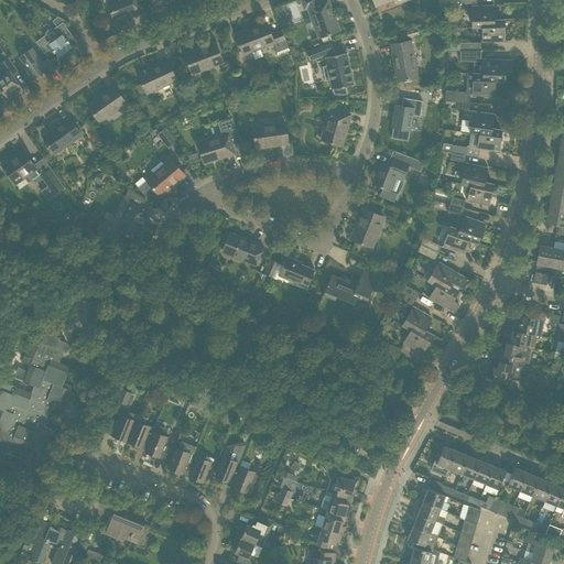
[(140,13),(136,3),(134,0),(112,0),(107,2),(114,21),(125,17),(126,19),(140,13)]
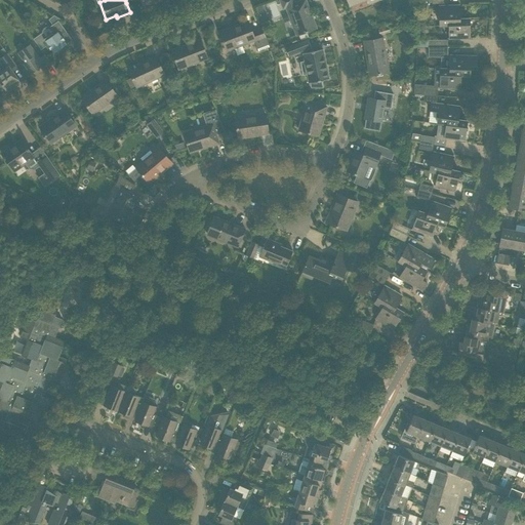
[(279,0),(283,8),(286,6),(296,35),(316,28),(305,0),(304,0),(295,3),(293,0),(279,0)]
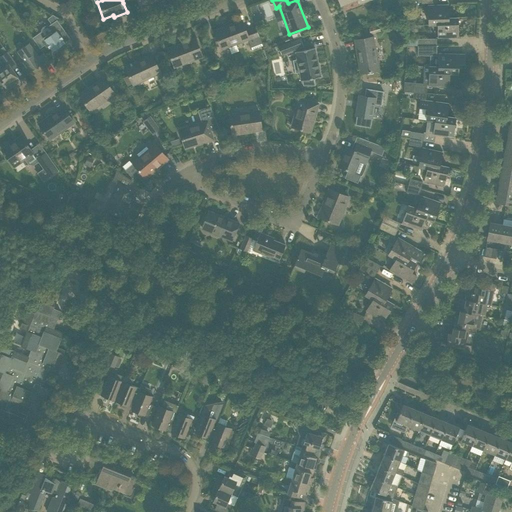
[(429,25),(438,25),(438,24),(443,24),(443,18),(448,18),(447,5),(428,6),(429,25)]
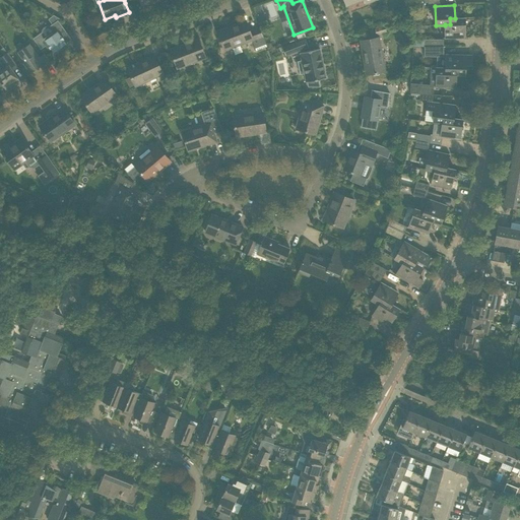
[(49,51),(51,49),(55,54),(65,47),(66,44),(65,43),(71,40),(58,20),(60,19),(53,15),(48,19),(52,24),(50,26),(47,26),(46,26),(45,27),(44,27),(43,28),(42,29),(42,30),(42,33),(34,39),(41,49),(46,46),(49,51)]
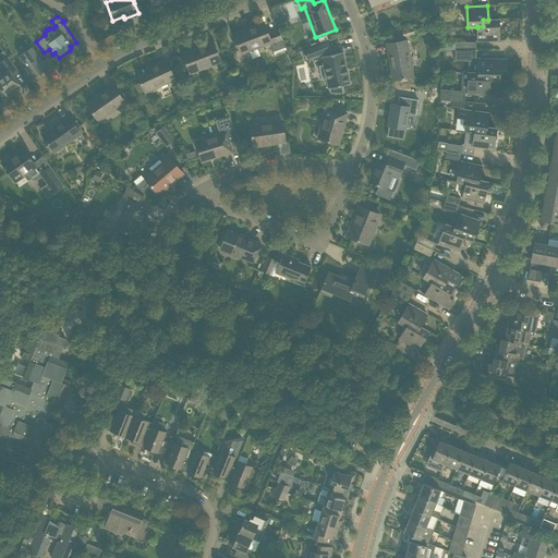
[(477,26),(477,27),(477,40),(498,40),(498,20),(488,20),(483,20),(483,26),(477,26)]
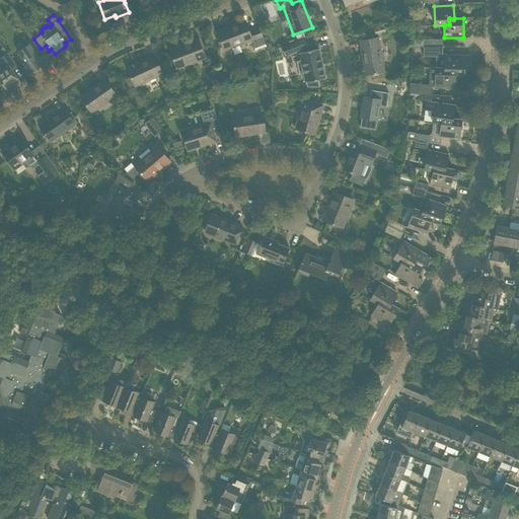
[(393,19),(380,24),(382,36),(396,34),(393,19)]
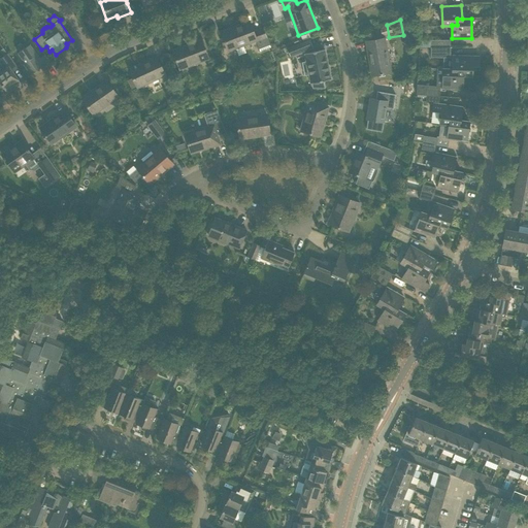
[(250,22),(221,32),(224,39),(227,47),(229,52),(257,41),(259,47),(260,52),(270,47),(269,43),(263,27),(253,31),(250,22)]
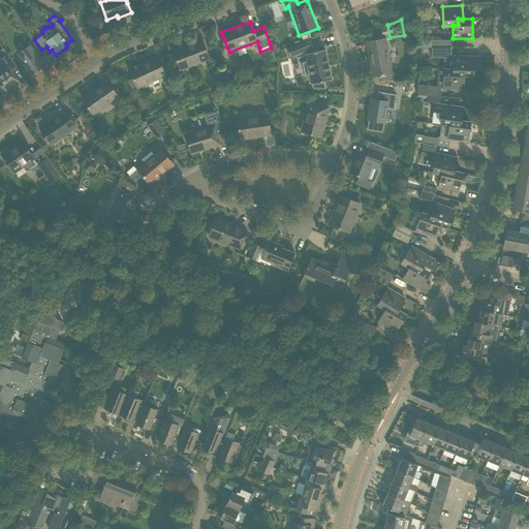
[(385,38),(376,39),(366,41),(372,75),(379,74),(380,76),(385,75),(385,73),(392,72),(385,38)]
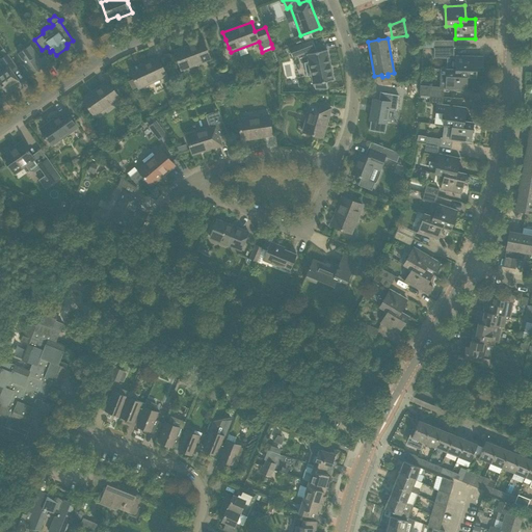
[(174,51),(178,60),(181,70),(210,58),(203,40),(174,51)]
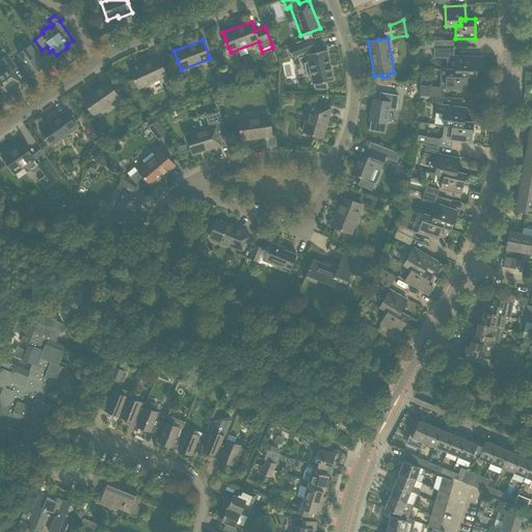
[(316,48),(312,40),(289,48),(292,57),(316,48)]
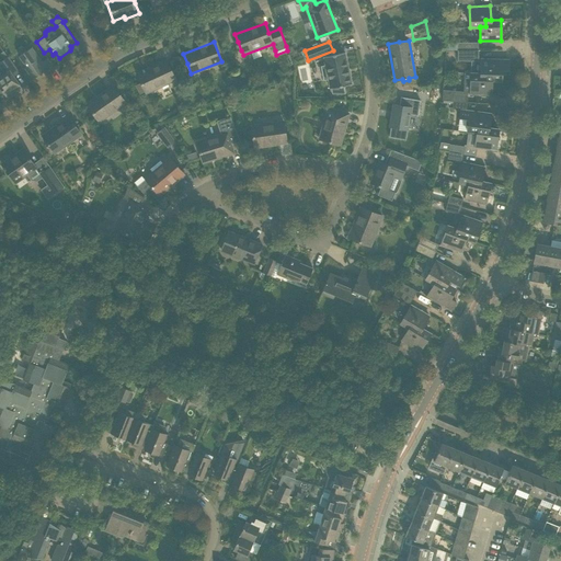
[(25,68),(26,70),(33,79),(44,71),(42,68),(44,67),(48,73),(55,69),(49,60),(47,58),(42,61),(32,47),(19,56),(26,67),(25,68)]
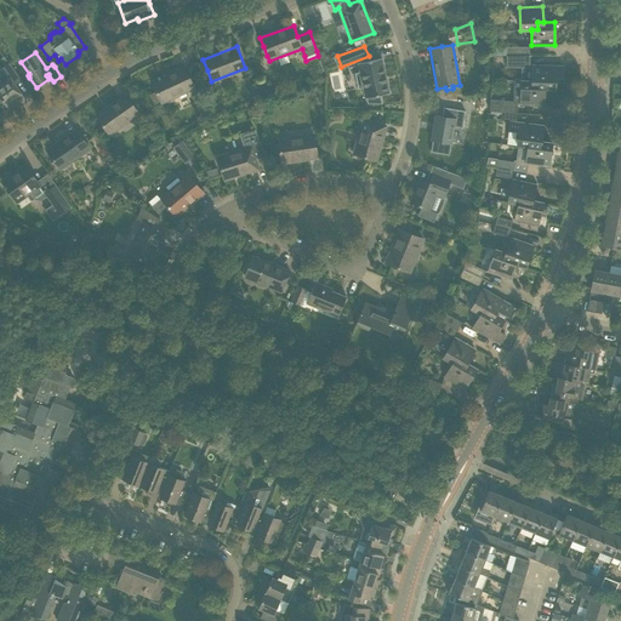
[(529,55),(507,56),(507,68),(530,67),(529,63),(529,55)]
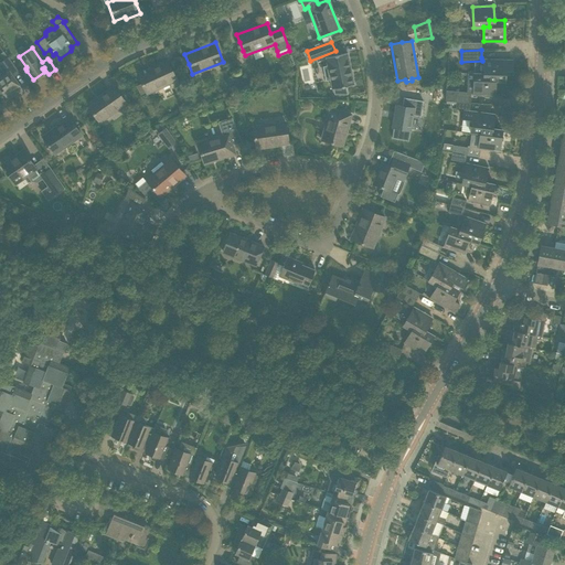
[(0,86),(0,94),(3,93),(7,98),(12,95),(16,98),(24,92),(13,76),(19,73),(8,57),(3,52),(0,54),(4,60),(0,62),(0,66),(6,74),(0,77),(0,83),(1,85),(0,86)]
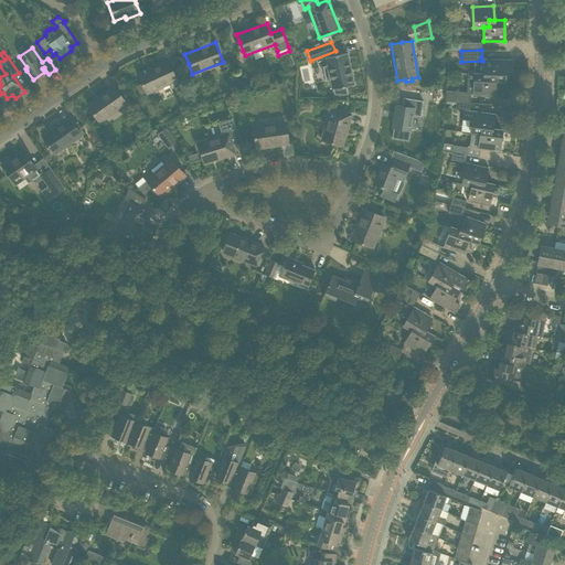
[(328,65),(322,66),(326,81),(331,80),(332,89),(333,88),(334,94),(347,94),(345,86),(353,85),(347,53),(337,55),(326,57),(328,65)]
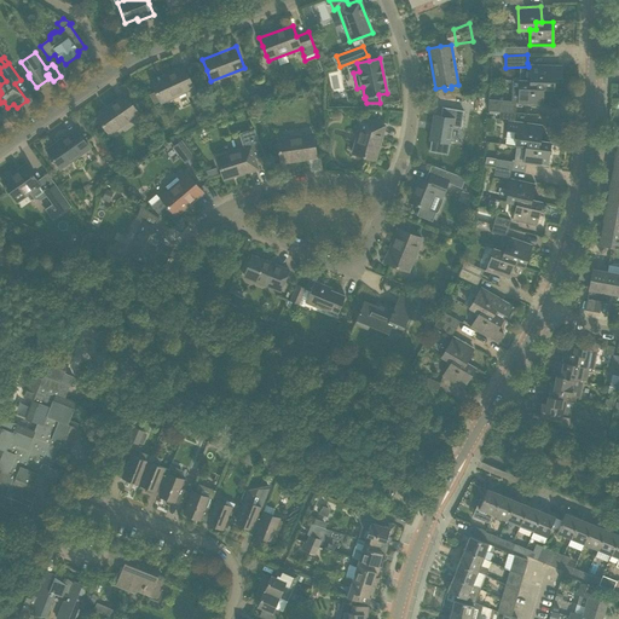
[(531,81),(537,81),(536,88),(542,88),(553,90),(554,77),(561,79),(561,67),(554,65),(542,65),(531,65),(531,81)]
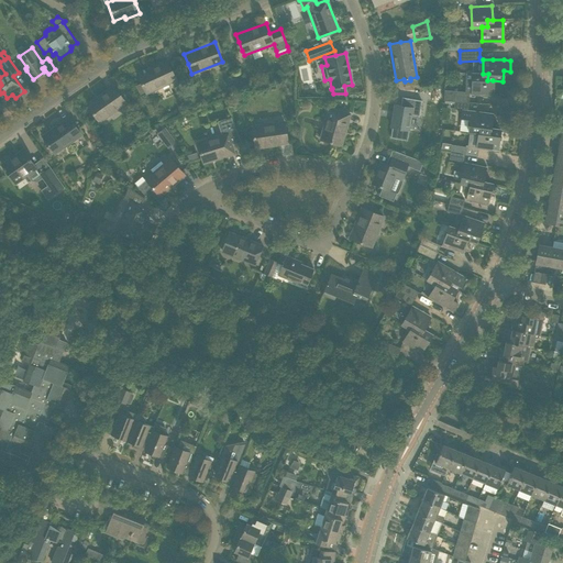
[(176,80),(172,70),(167,61),(138,74),(142,83),(136,86),(141,95),(146,91),(146,94),(176,80)]
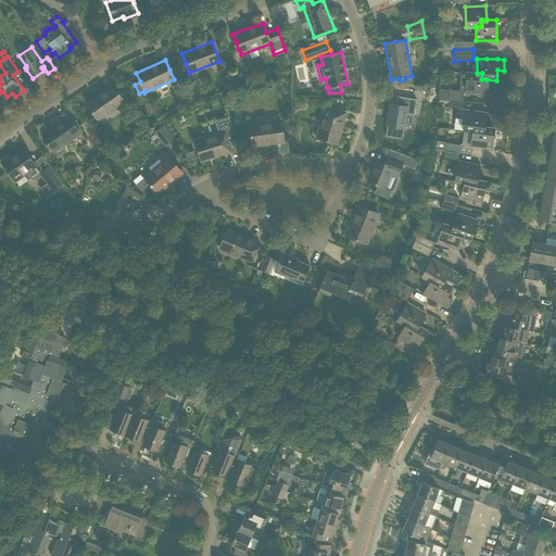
[(467,72),(466,93),(476,93),(487,93),(487,79),(481,79),(482,73),(477,73),(467,72)]
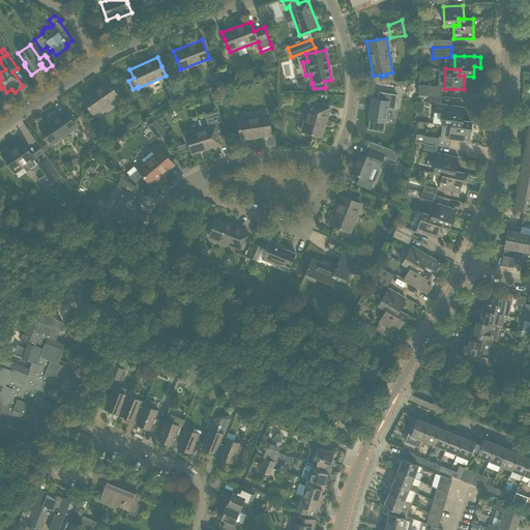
[(164,83),(169,94),(175,91),(170,80),(164,83)]
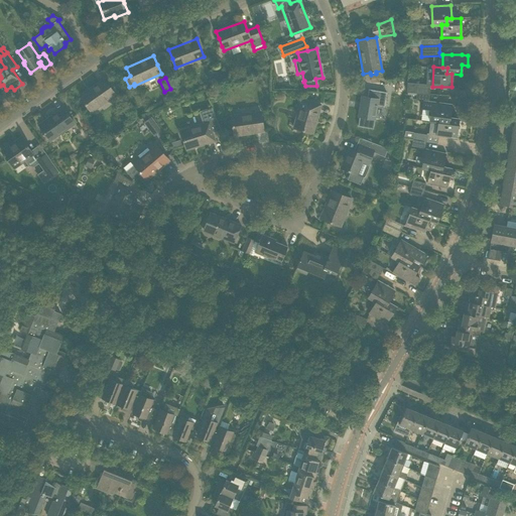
[(126,111),(104,80),(81,96),(87,104),(81,108),(91,123),(111,109),(117,117),(126,111)]
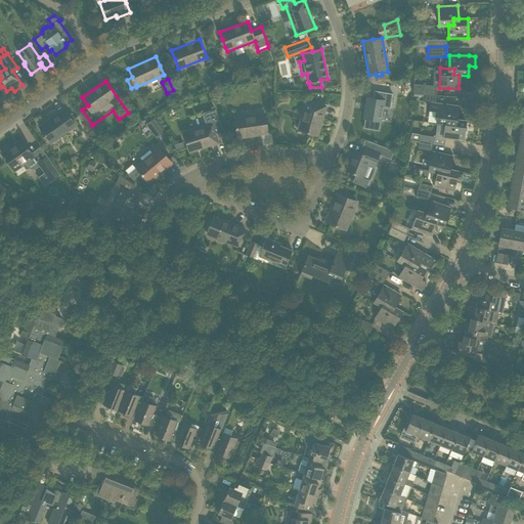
[(413,84),(412,93),(421,94),(423,94),(425,94),(436,95),(437,88),(437,87),(437,86),(433,85),(413,84)]
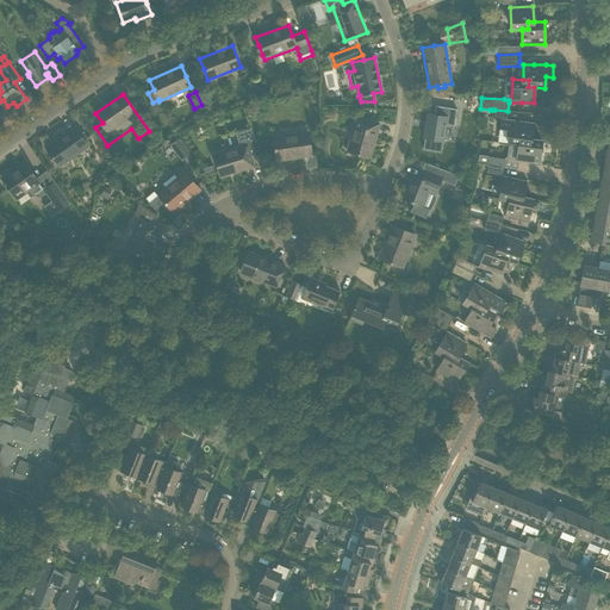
[(424,138),(423,149),(441,153),(442,141),(444,141),(447,124),(454,125),(456,109),(435,106),(434,114),(428,113),(423,138),(424,138)]
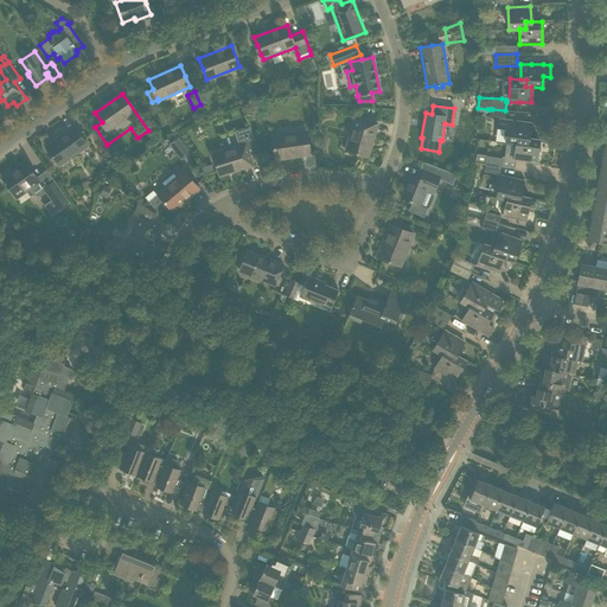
[(505,119),(505,110),(492,109),(490,109),(490,117),(505,119)]
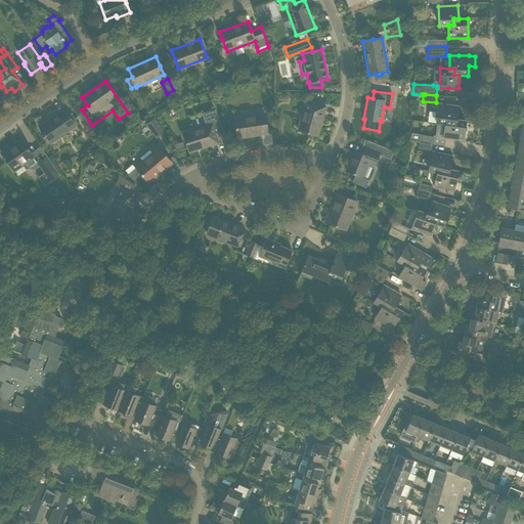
[(325,106),(316,103),(306,100),(298,130),(317,135),(325,106)]
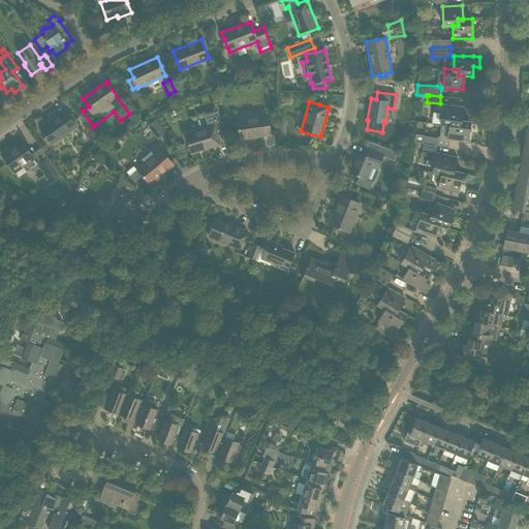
[(440,124),(449,125),(455,126),(456,120),(461,121),(461,120),(461,116),(462,107),(453,105),(443,104),(434,103),(433,112),(442,113),(440,124)]
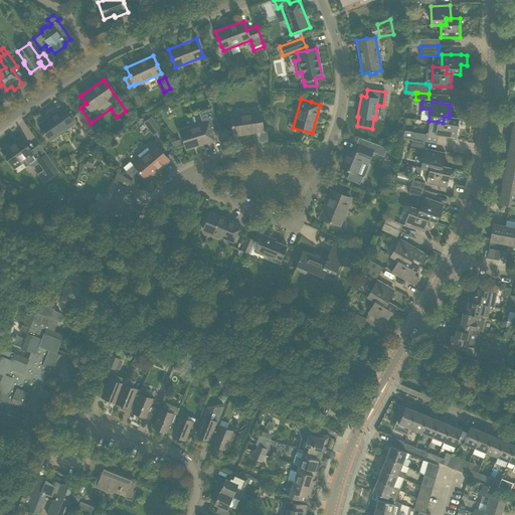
[(449,113),(449,117),(452,118),(458,119),(463,119),(464,107),(453,106),(452,113),(449,113)]
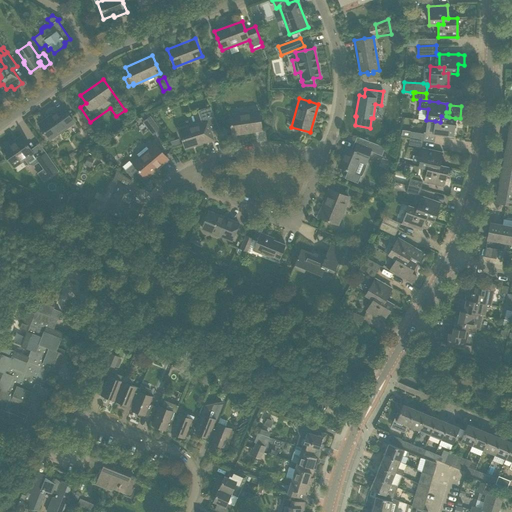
[(74,123),(68,115),(63,107),(38,124),(50,139),(74,123)]
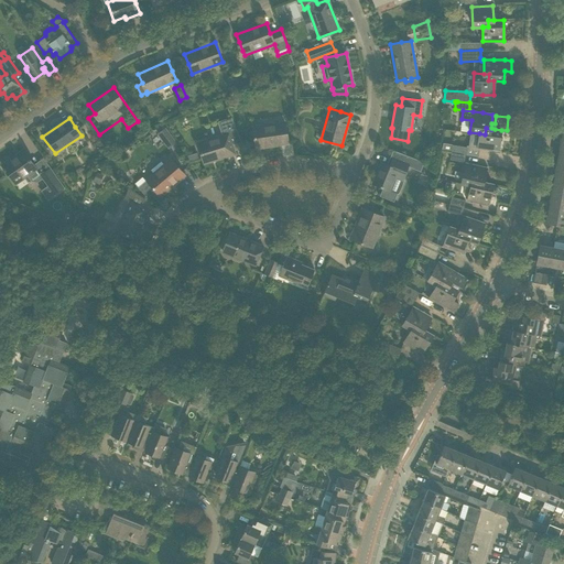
[(221,136),(197,143),(201,152),(204,163),(235,153),(232,145),(241,142),(232,118),(217,122),(221,136)]
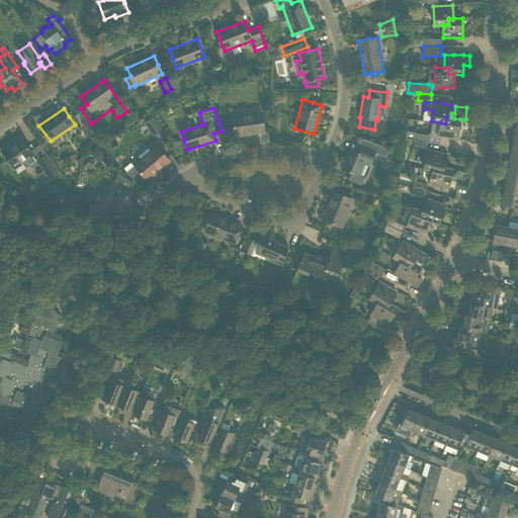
[(232,116),(234,125),(235,136),(264,132),(261,112),(232,116)]
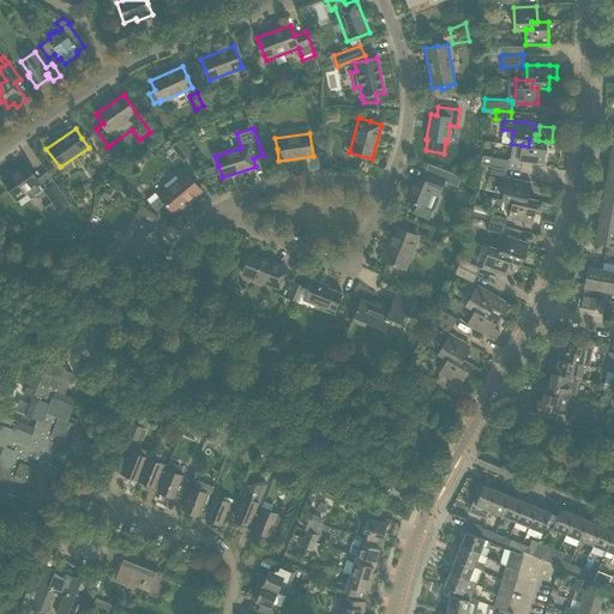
[(180,139),(172,146),(184,162),(192,156),(180,139)]
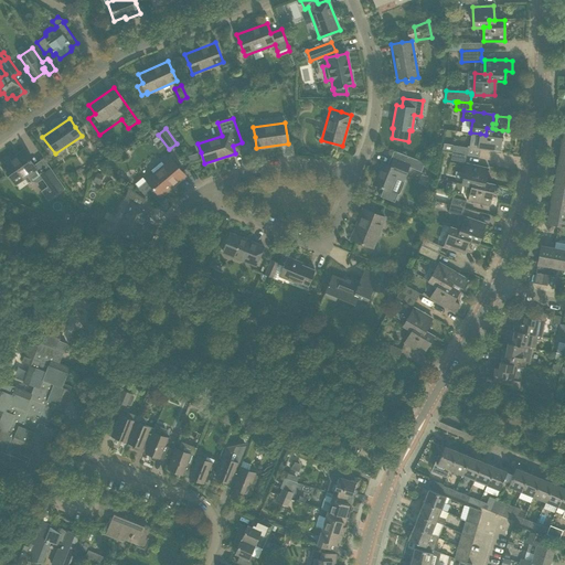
[(478,148),(488,149),(499,150),(502,130),(496,129),(492,128),(492,129),(487,128),(486,135),(480,134),(478,148)]
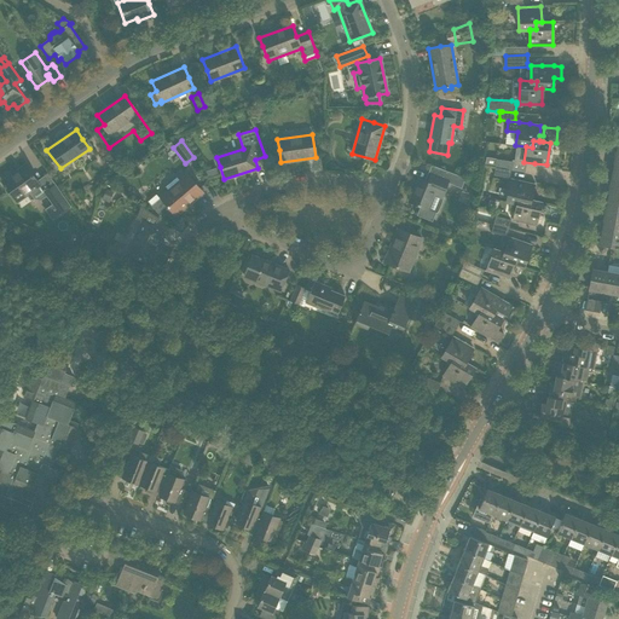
[(496,167),(510,169),(513,162),(497,158),(496,167)]
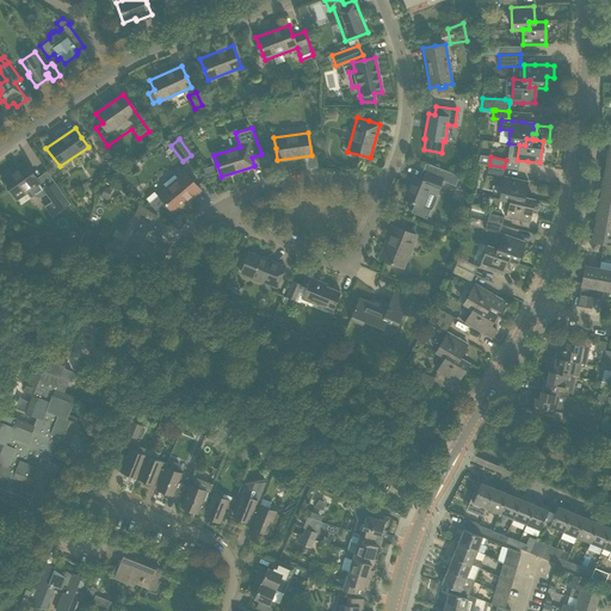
[(25,162),(1,179),(17,199),(31,189),(36,195),(42,196),(45,193),(47,193),(43,189),(25,162)]
